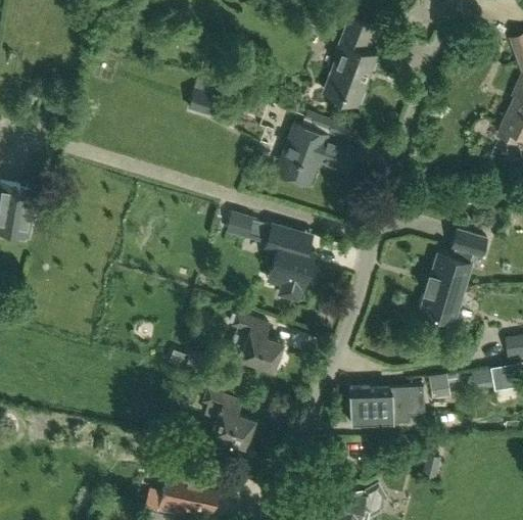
[(357,105),(376,56),(363,51),(372,28),(349,19),(336,54),(338,55),(325,88),(339,94),(338,98),(357,105)]
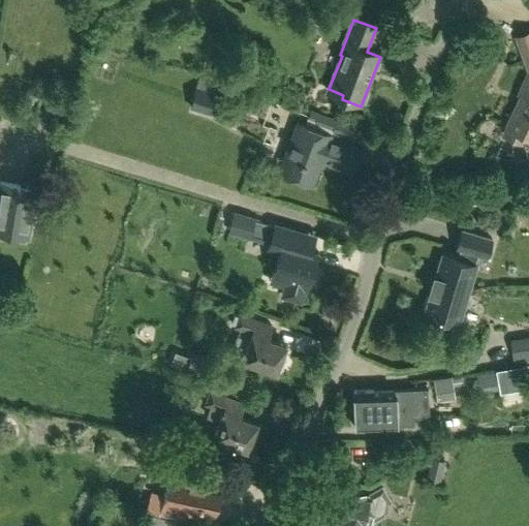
[(528,34),(516,39),(528,74),(519,97),(521,98),(503,137),(520,145),(524,137),(528,140),(528,34)]
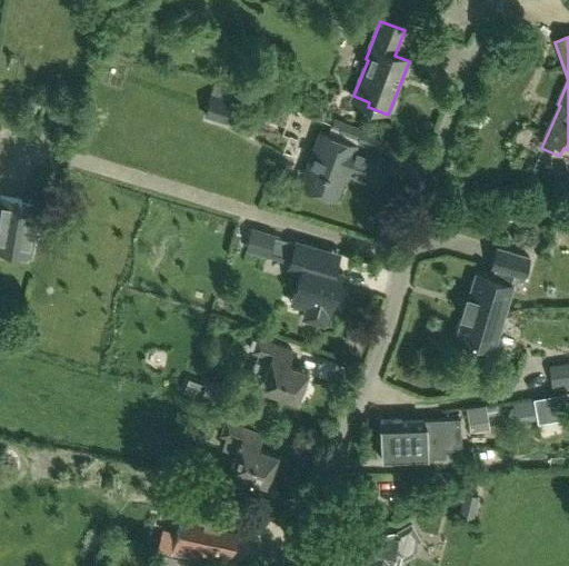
[(205,118),(230,126),(236,107),(210,99),(205,118)]
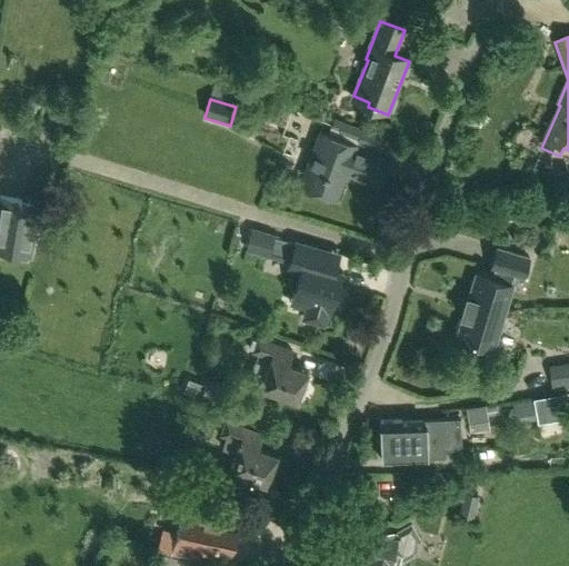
[(381,161),(379,160),(387,141),(333,121),(327,137),(320,135),(300,188),(336,201),(347,174),(355,177),(353,179),(371,186),(381,161)]
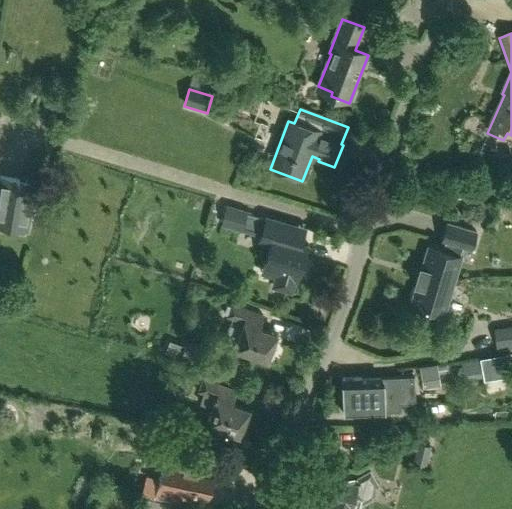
[(0,179),(0,215),(12,218),(10,228),(12,229),(11,234),(24,236),(25,231),(27,231),(35,185),(0,179)]
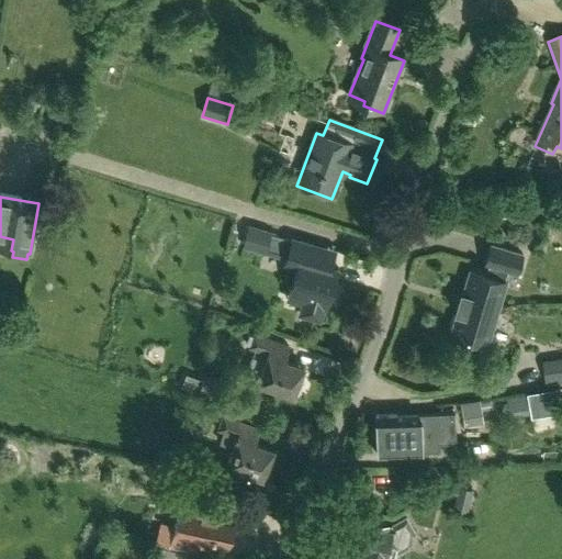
[(248,230),(244,246),(265,253),(269,235),(248,230)]
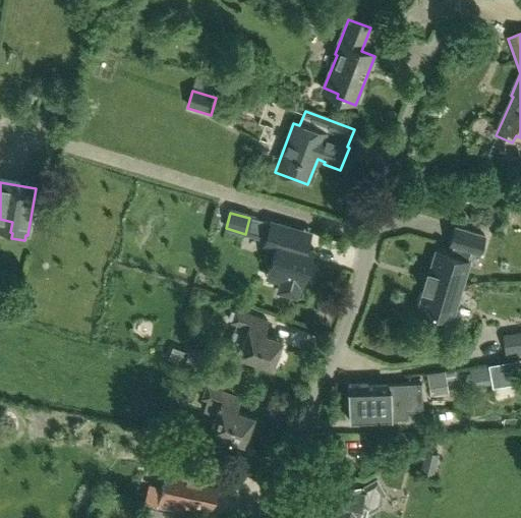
[(267,281),(281,285),(278,293),(296,299),(299,290),(301,290),(312,252),(296,247),(300,233),(271,224),(266,244),(276,247),(267,281)]
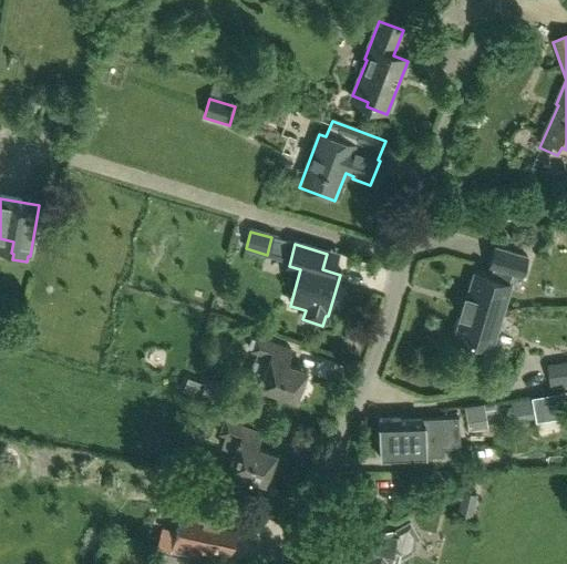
[(527,259),(495,250),(490,269),(493,270),(490,280),(474,276),(467,298),(465,298),(460,317),(461,317),(455,338),(474,344),(472,350),(488,355),(490,348),(492,349),(511,287),(509,286),(512,276),(522,279),(527,259)]
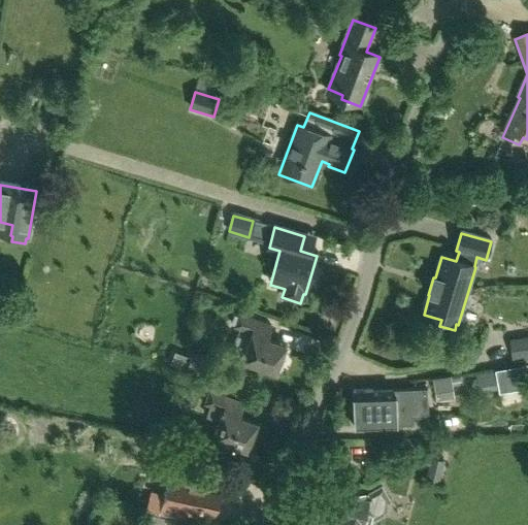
[(231,355),(243,359),(242,361),(275,373),(276,371),(279,372),(284,360),(281,359),(285,347),(266,340),(271,328),(239,316),(238,319),(233,317),(231,325),(235,327),(234,329),(246,333),(244,340),(237,338),(231,355)]
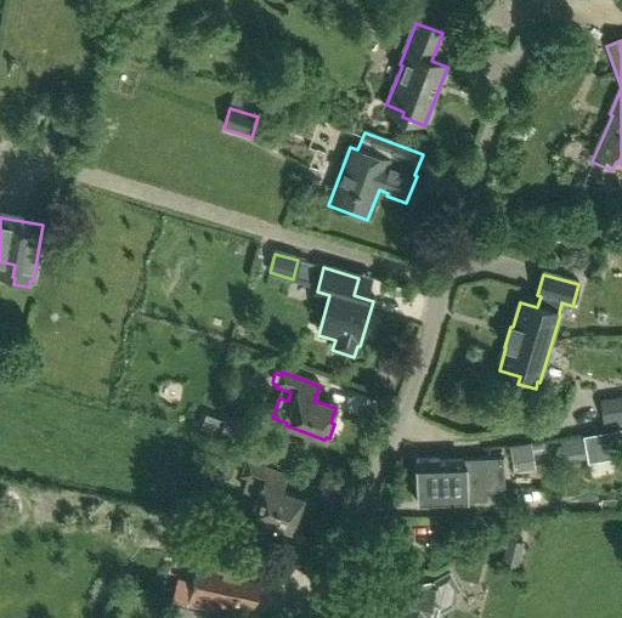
[(621,402),(599,407),(603,425),(621,421),(621,402)]
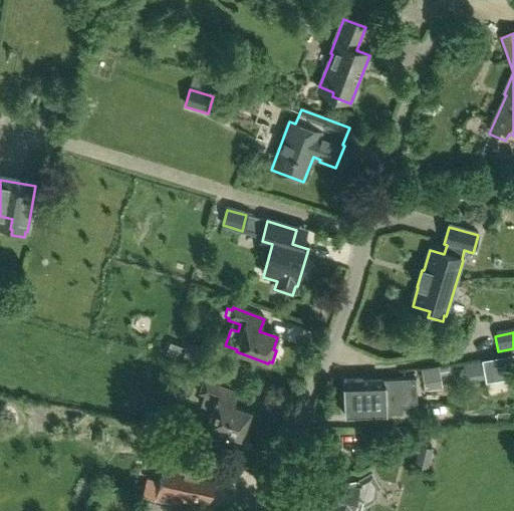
[(204,354),(185,346),(177,363),(197,371),(204,354)]
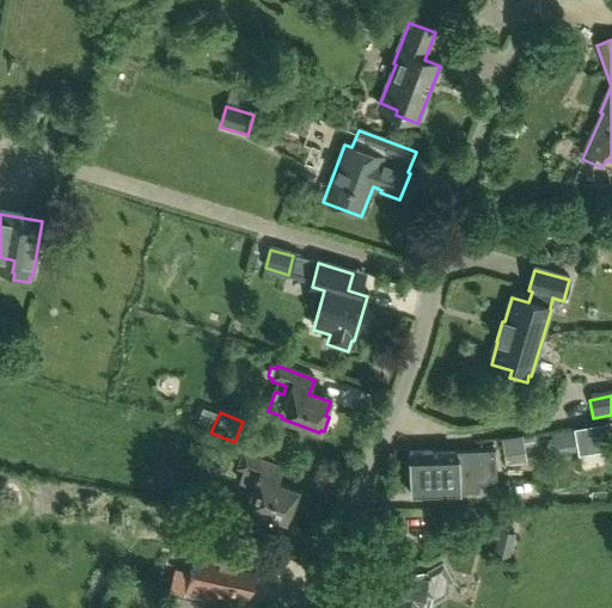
[(556,458),(580,453),(576,433),(551,437),(556,458)]
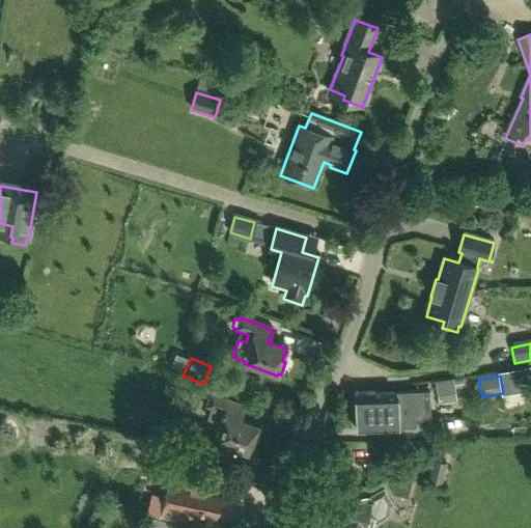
[(430,422),(429,394),(375,396),(375,394),(355,395),(356,433),(376,432),(376,429),(414,428),(414,423),(430,422)]
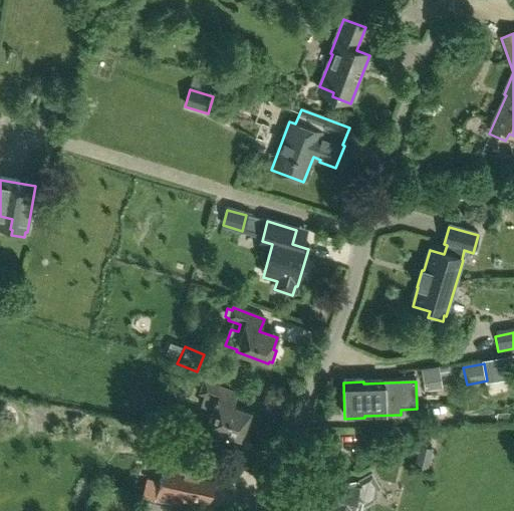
[(250,414),(232,407),(236,395),(205,382),(200,397),(204,399),(201,407),(213,412),(208,427),(240,439),(241,435),(244,437),(248,427),(245,426),(250,414)]
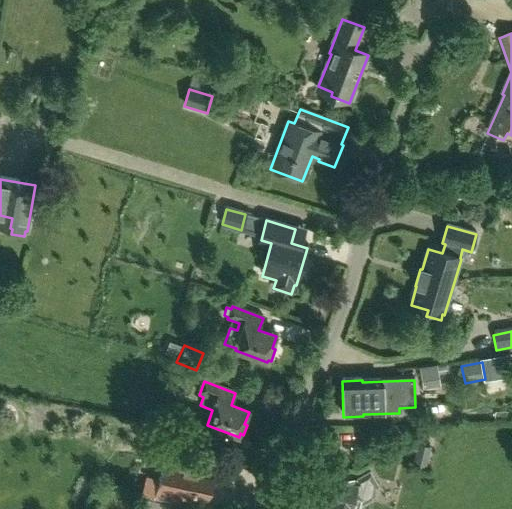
[(417,445),(412,471),(425,474),(430,448),(417,445)]
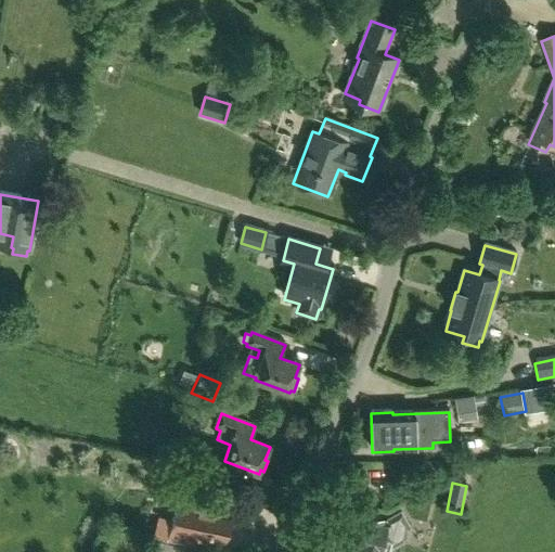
[(232,511),(177,498),(167,542),(194,549),(197,536),(224,542),(232,511)]
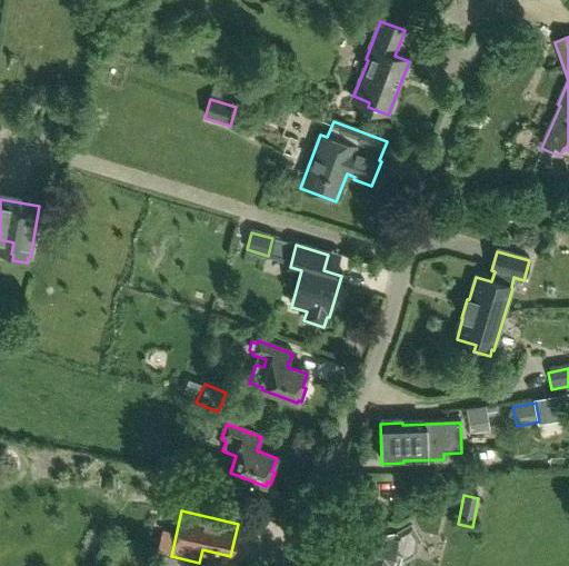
[(397,538),(391,537),(392,532),(370,526),(370,527),(357,524),(350,553),(368,557),(366,564),(371,565),(399,565),(401,558),(409,559),(416,555),(420,540),(411,526),(398,534),(397,538)]
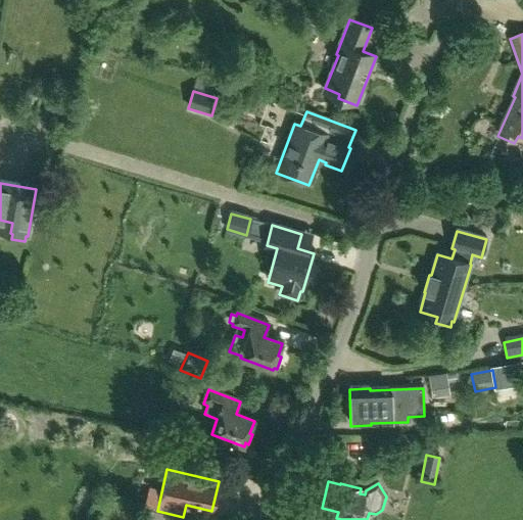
[(179,519),(148,511),(145,519),(179,519)]
